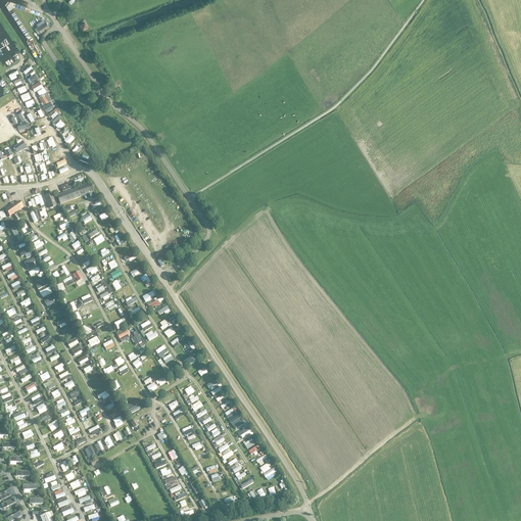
[(50,30),(47,25),(39,30),(43,35),(50,30)]
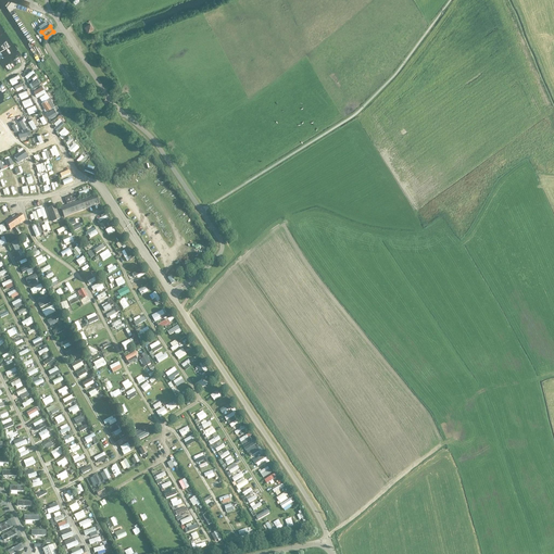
[(47,91),(38,97),(40,101),(49,97),(47,91)]
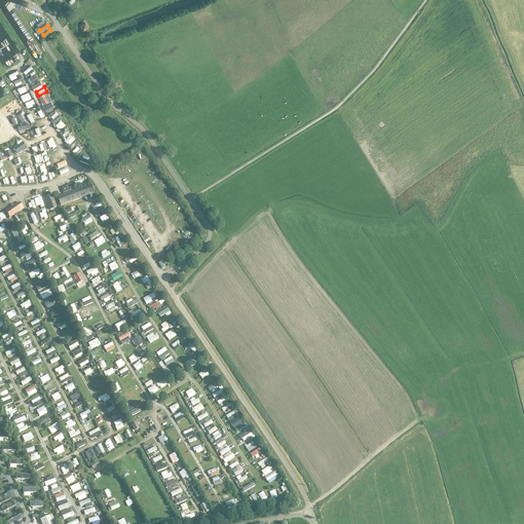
[(41,99),(41,100),(46,107),(51,103),(52,105),(55,103),(54,101),(53,102),(49,94),(41,99)]
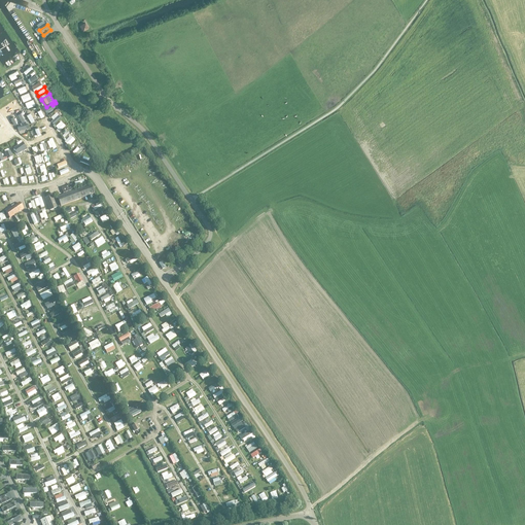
[(55,111),(51,105),(45,109),(48,114),(55,111)]
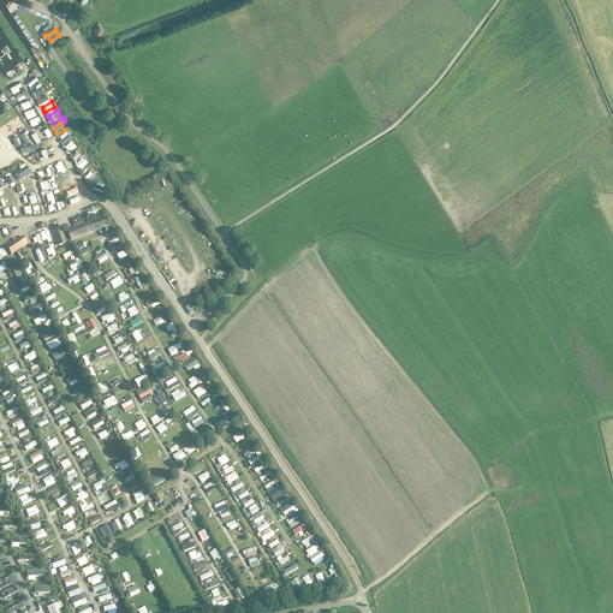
[(21,134),(28,146),(31,143),(24,131),(21,134)]
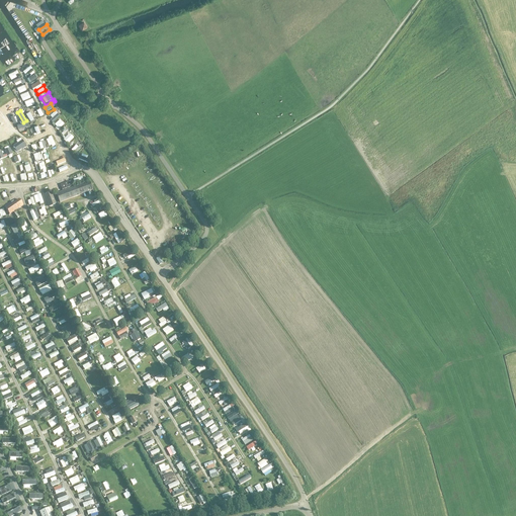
[(30,120),(34,118),(29,110),(26,112),(30,120)]
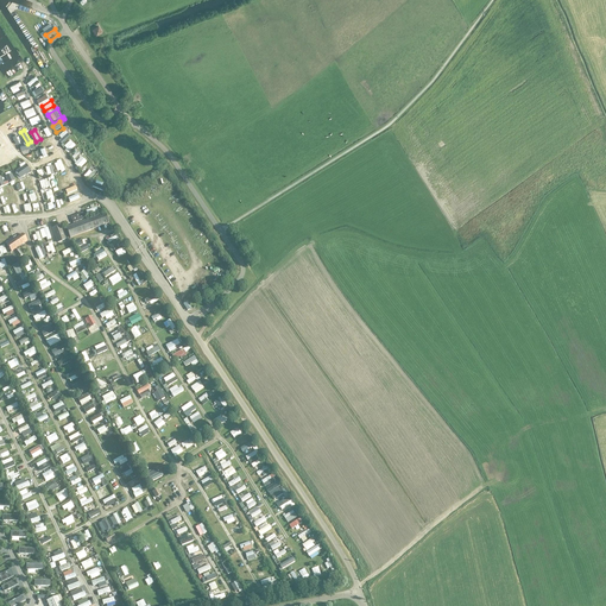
[(74,140),(65,147),(68,150),(76,143),(74,140)]
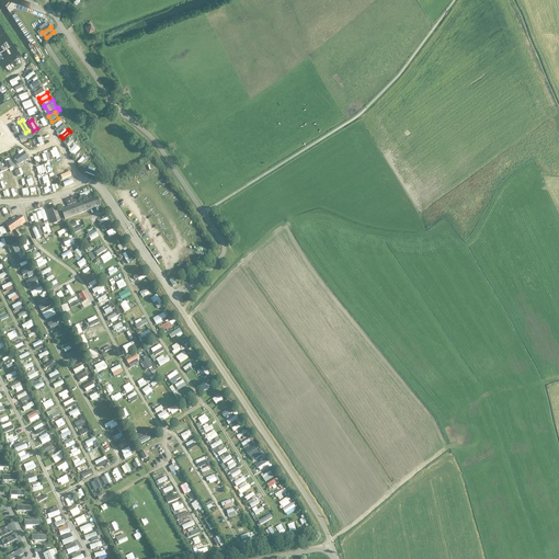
[(78,145),(70,152),(73,155),(80,148),(78,145)]
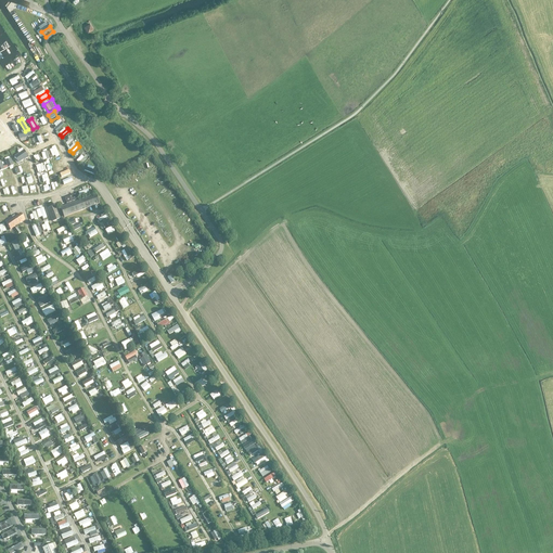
[(49,148),(53,157),(60,155),(55,145),(49,148)]
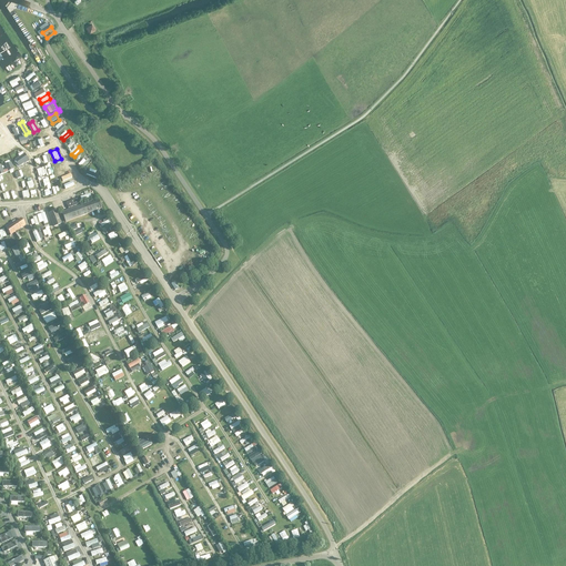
[(31,162),(27,157),(17,163),(21,170),(31,162)]
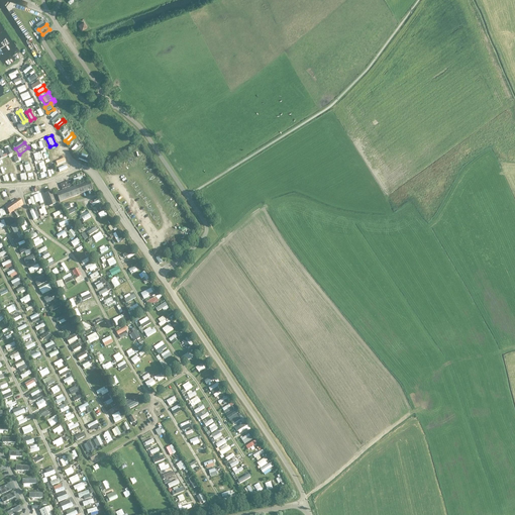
[(71,148),(75,152),(81,147),(77,143),(71,148)]
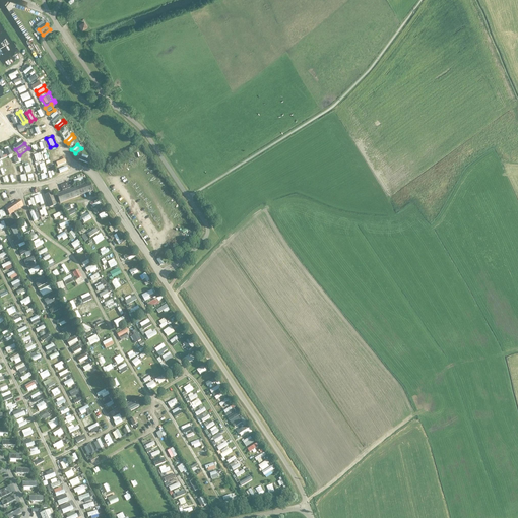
[(74,189),(72,184),(62,188),(65,193),(74,189)]
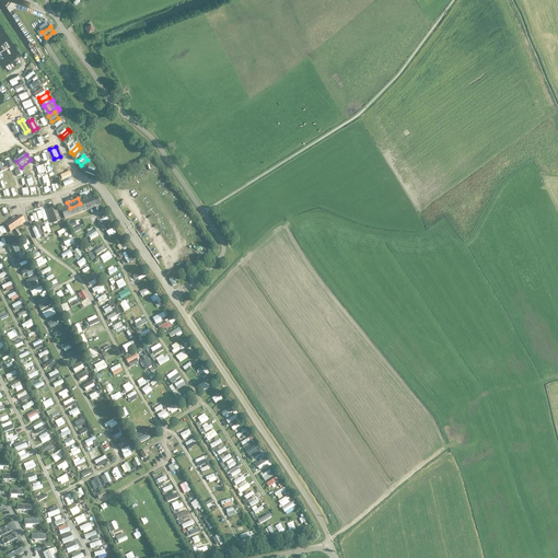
[(99,199),(64,212),(67,221),(103,208),(99,199)]
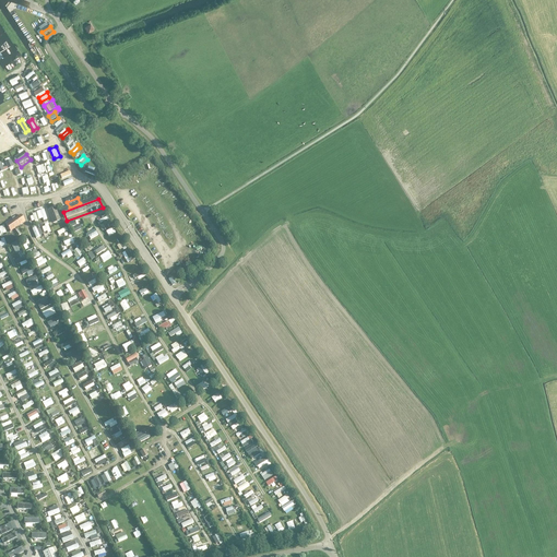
[(7,204),(0,206),(3,214),(9,212),(7,204)]
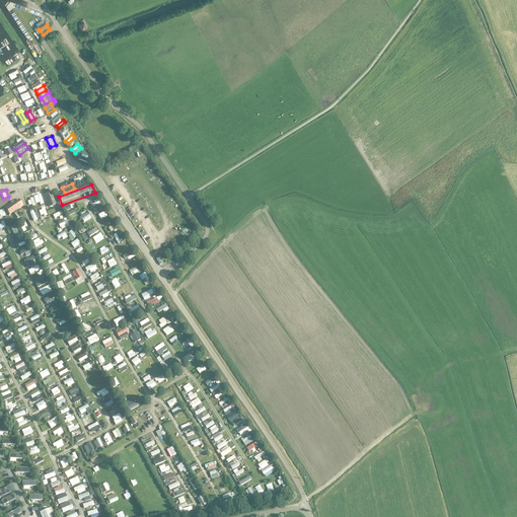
[(47,198),(51,210),(58,207),(54,195),(47,198)]
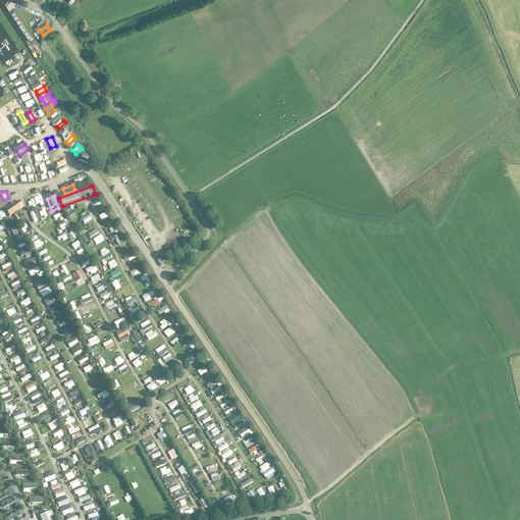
[(26,209),(21,203),(8,212),(12,218),(26,209)]
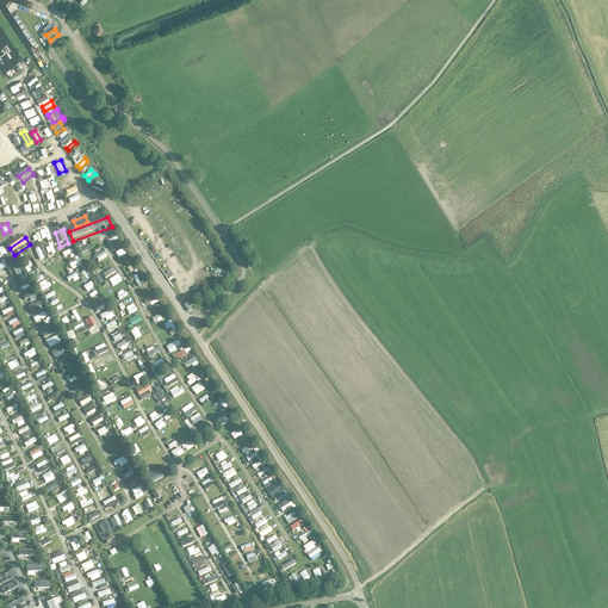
[(92,256),(87,246),(81,248),(85,259),(92,256)]
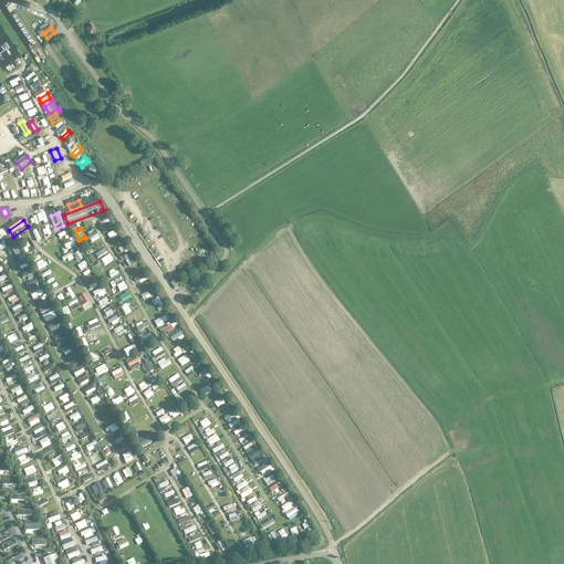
[(92,241),(100,237),(96,231),(89,235),(92,241)]
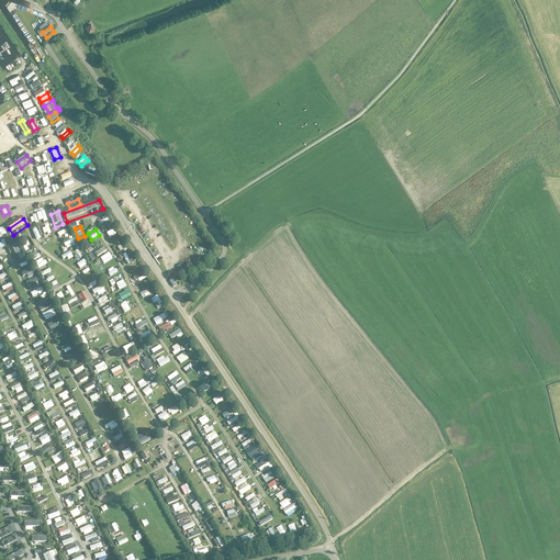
[(108,236),(111,243),(118,241),(114,234),(108,236)]
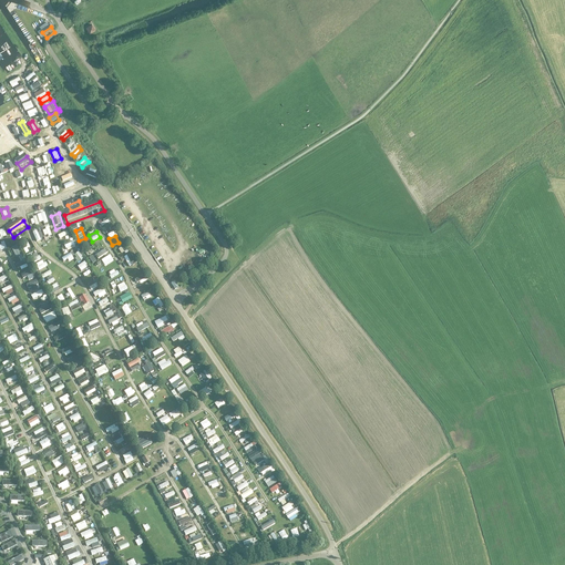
[(68,250),(75,246),(73,240),(64,245),(68,250)]
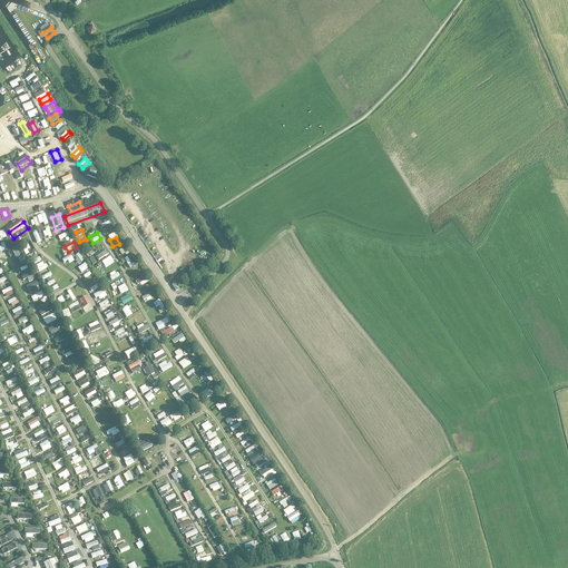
[(79,252),(74,255),(78,263),(84,260),(79,252)]
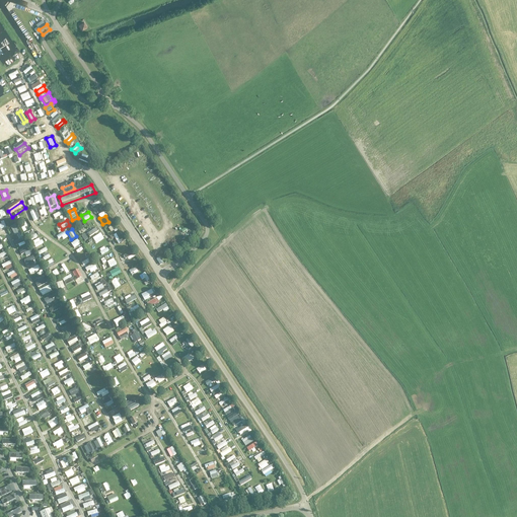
[(103,237),(100,232),(92,237),(95,242),(103,237)]
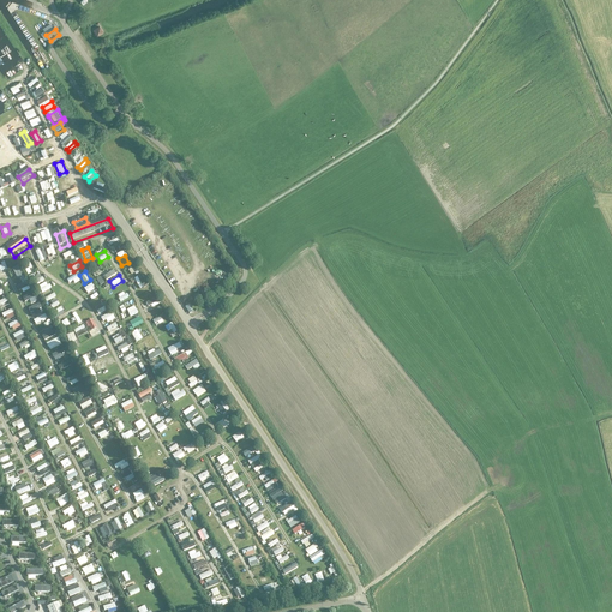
[(133,282),(137,288),(144,286),(142,281),(145,280),(144,277),(133,282)]
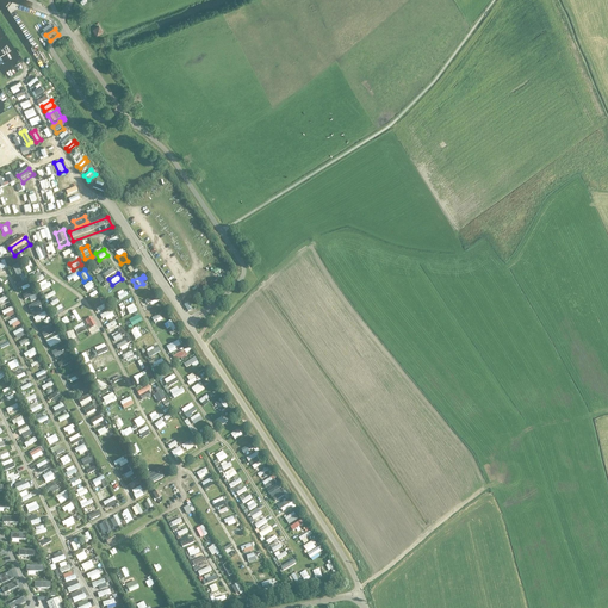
[(18,284),(22,290),(30,286),(26,279),(18,284)]
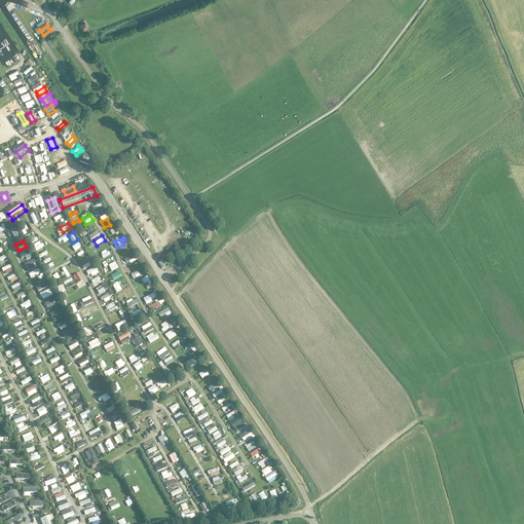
[(75,251),(81,247),(78,241),(72,246),(75,251)]
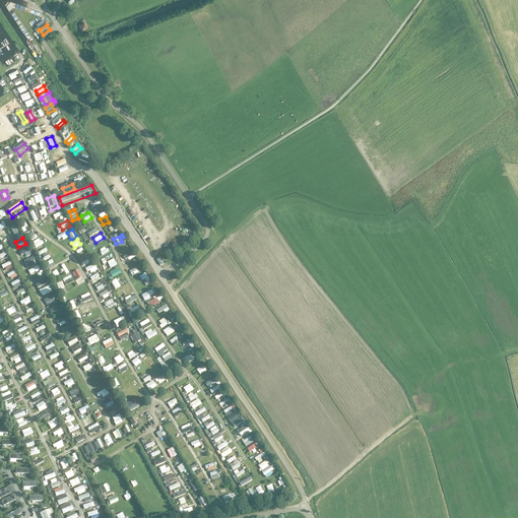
[(106,246),(100,249),(102,254),(109,251),(106,246)]
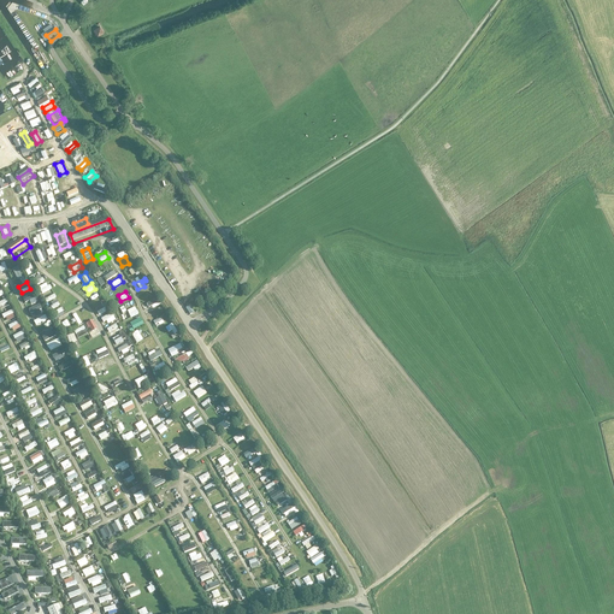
[(95,308),(99,316),(108,311),(106,306),(104,307),(102,305),(95,308)]
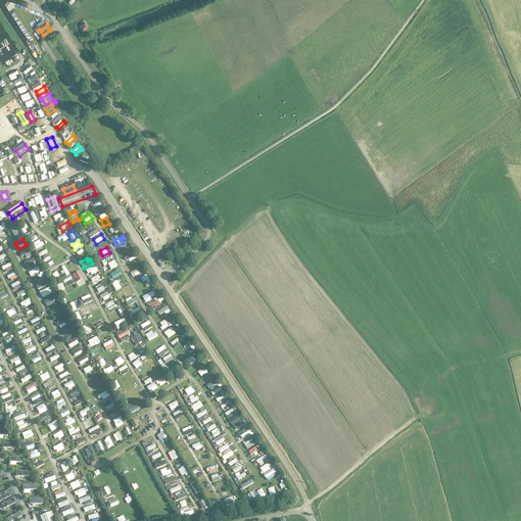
[(129,263),(132,268),(140,264),(137,258),(129,263)]
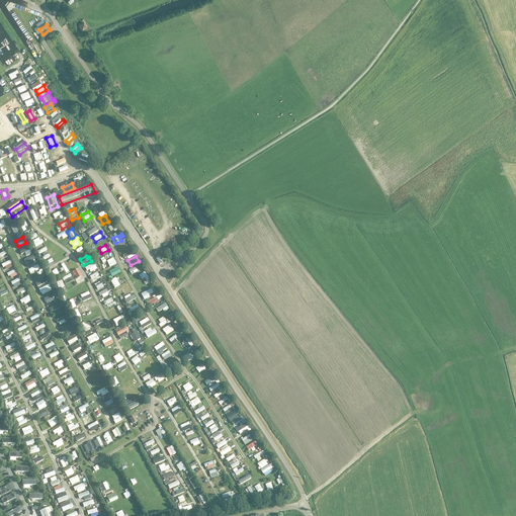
[(113,257),(106,260),(110,266),(116,263),(113,257)]
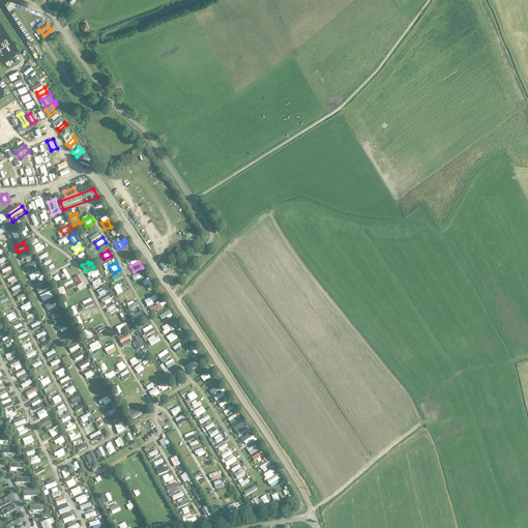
[(3,273),(5,272),(6,275),(13,272),(10,265),(1,269),(3,273)]
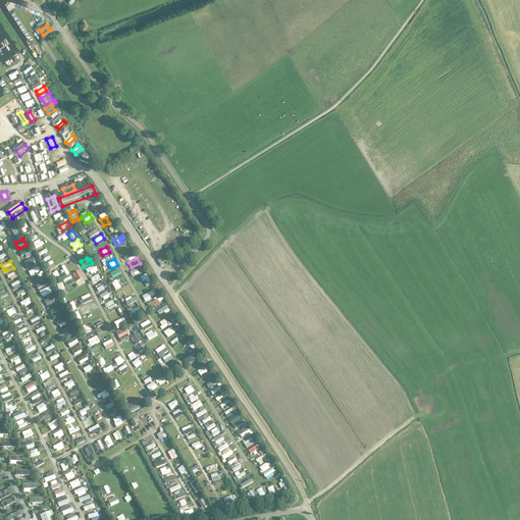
[(86,269),(88,272),(91,271),(92,273),(98,270),(95,264),(86,269)]
